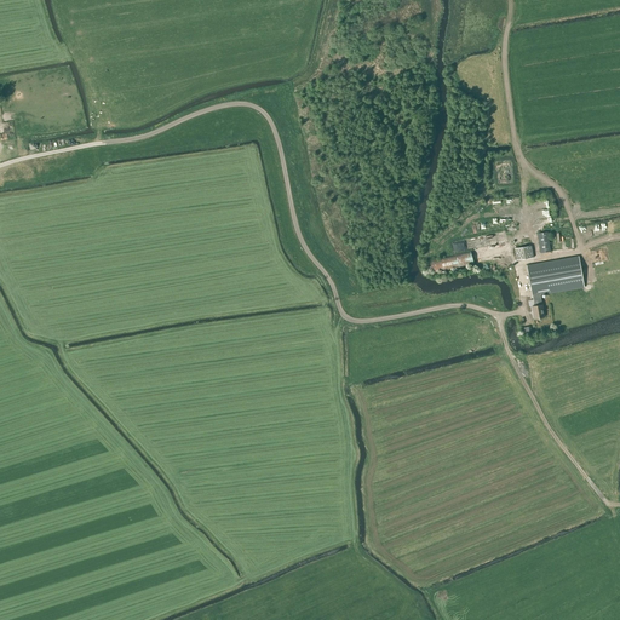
[(540,253),(551,252),(547,231),(538,234),(540,253)]
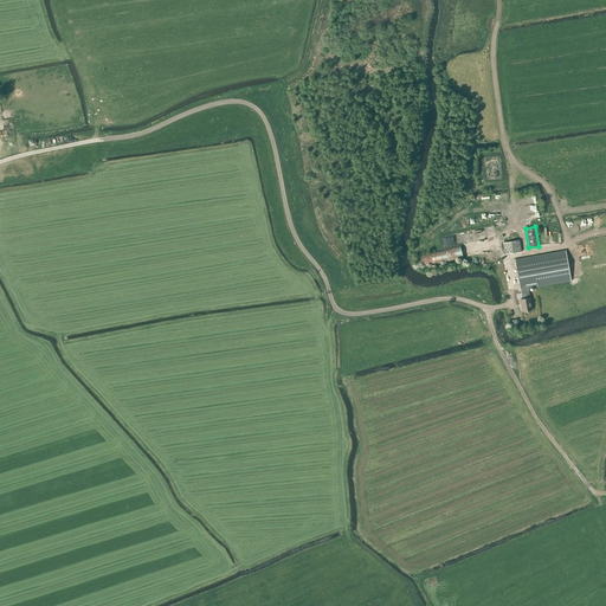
[(550,234),(537,237),(540,252),(565,249),(562,233),(550,234)]
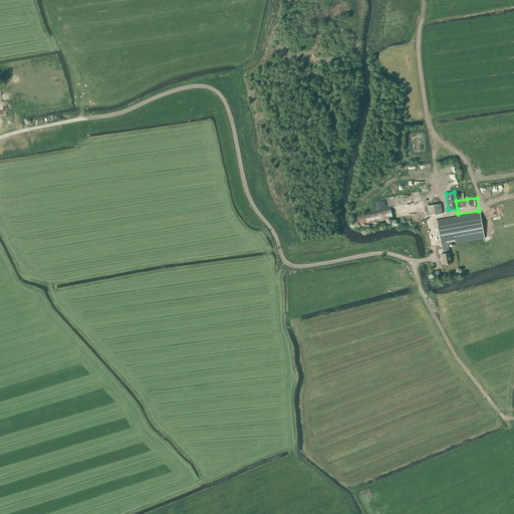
[(441,204),(434,205),(427,206),(429,216),(443,214),(441,204)]
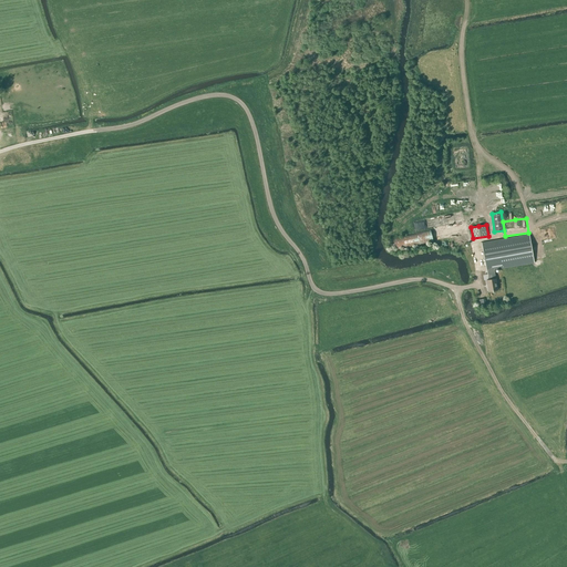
[(397,250),(406,248),(433,241),(431,229),(393,239),(397,250)]
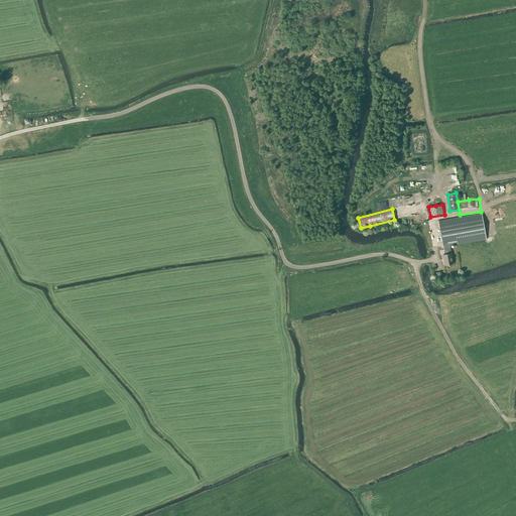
[(450,249),(449,245),(486,239),(482,214),(438,221),(442,247),(444,246),(444,250),(445,254),(442,255),(444,265),(453,264),(452,253),(450,253),(450,249)]
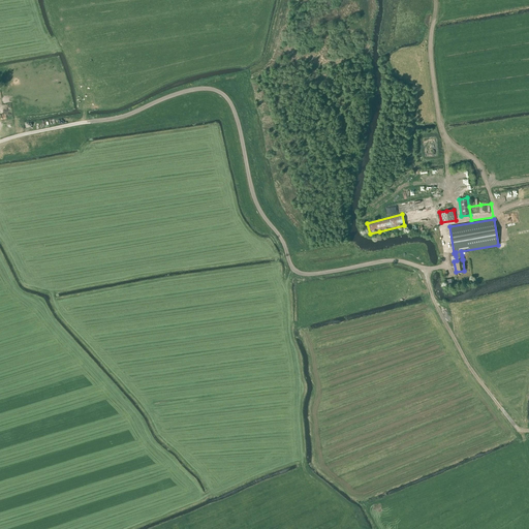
All buildings are outlined.
